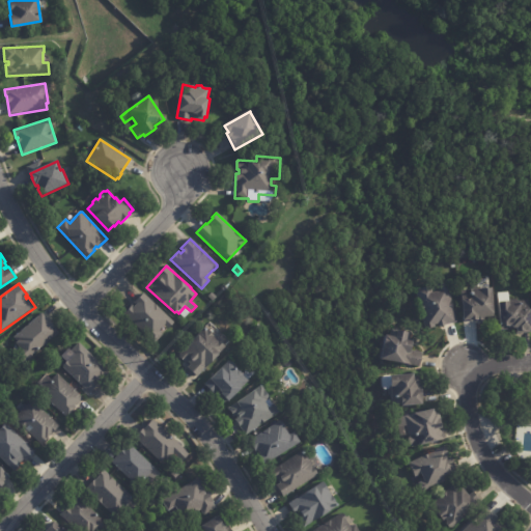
[(453,324),(445,326),(440,328),(439,325),(435,326),(435,328),(425,330),(417,290),(431,287),(432,291),(439,290),(438,285),(447,283),(455,324),(453,324)]
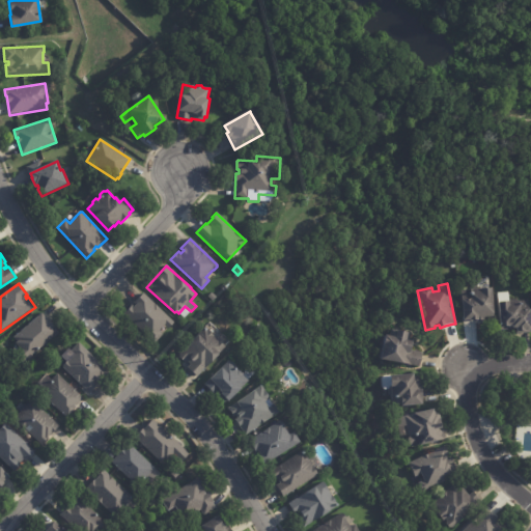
[(486,317),(483,317),(483,320),(470,322),(469,319),(462,320),(460,290),(492,288),(493,316),(486,317)]
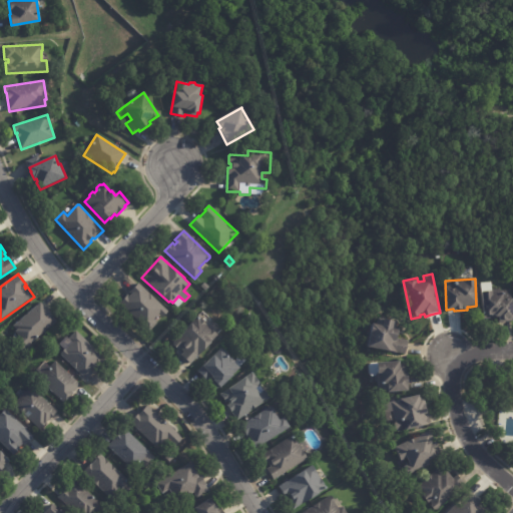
[(162,317),(159,314),(153,320),(157,324),(150,332),(121,304),(128,296),(129,297),(132,295),(130,293),(139,284),(169,312),(163,318),(162,317)]
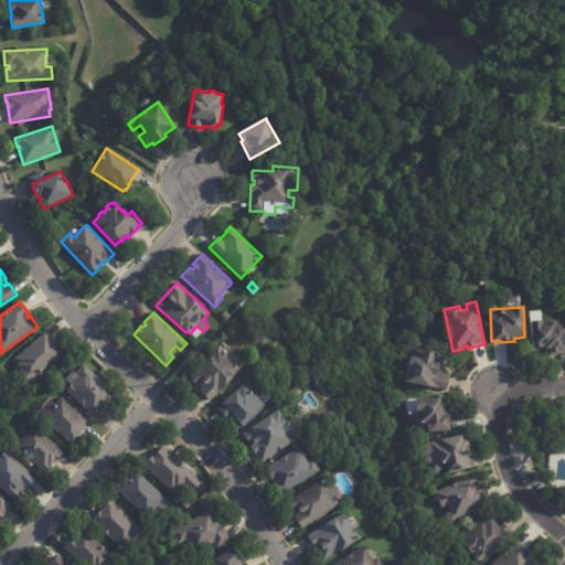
[(563,351),(563,353),(548,354),(547,349),(546,349),(544,348),(544,347),(542,347),(543,348),(532,349),(531,321),(563,320),(564,351),(563,351)]
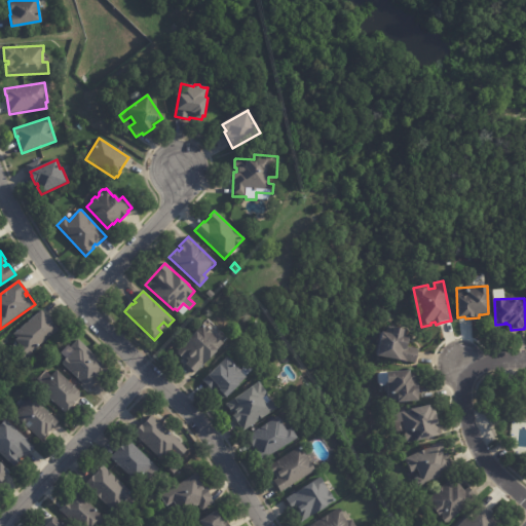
[(41,312),(48,321),(49,321),(58,331),(27,357),(14,342),(16,340),(12,336),(40,311),(41,312)]
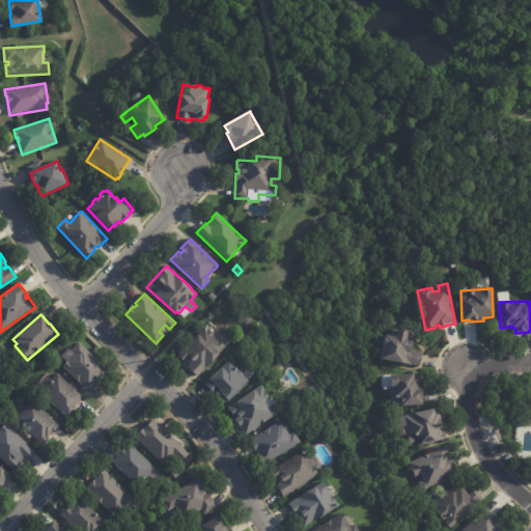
[(204,329),(225,347),(219,355),(220,356),(213,363),(204,368),(197,378),(187,367),(190,365),(186,361),(184,361),(178,357),(179,355),(204,328),(204,329)]
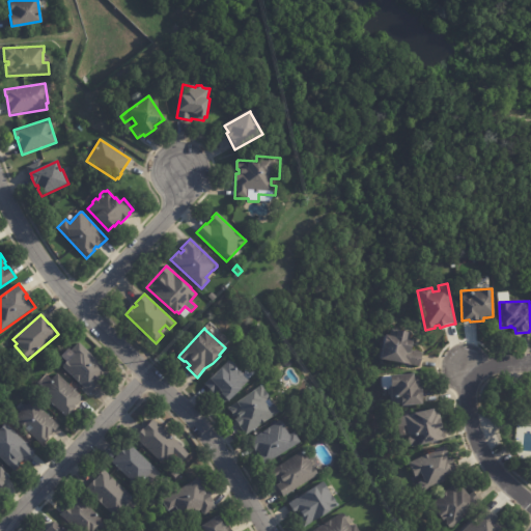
[(413,344),(411,351),(419,353),(417,366),(382,360),(387,336),(390,336),(392,330),(408,333),(407,339),(413,340),(413,344)]
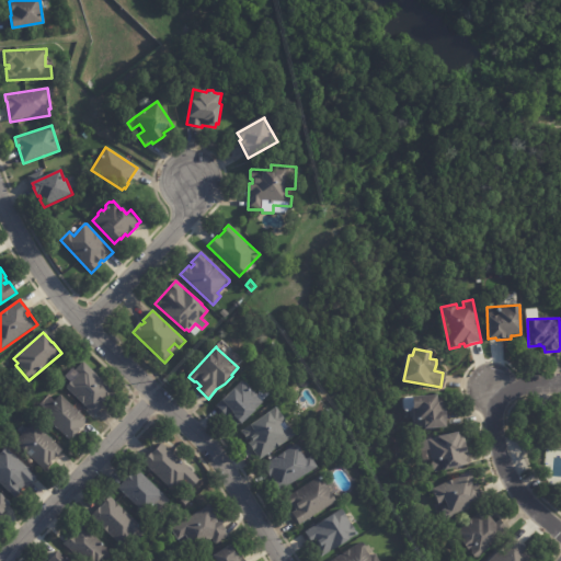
[(105,401),(103,403),(104,405),(94,415),(67,388),(67,386),(71,382),(72,382),(80,375),(76,370),(83,363),(116,395),(110,400),(107,399),(105,401)]
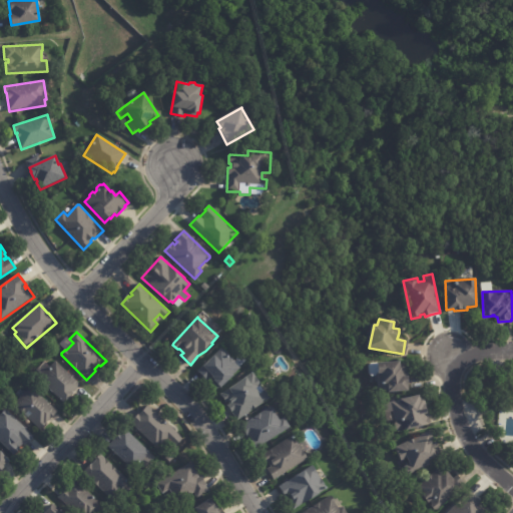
[(235,361),(235,363),(240,368),(233,375),(234,376),(221,389),(220,387),(217,390),(208,381),(207,382),(197,372),(221,349),(223,351),(225,351),(228,354),(228,355),(230,358),(232,358),(235,361)]
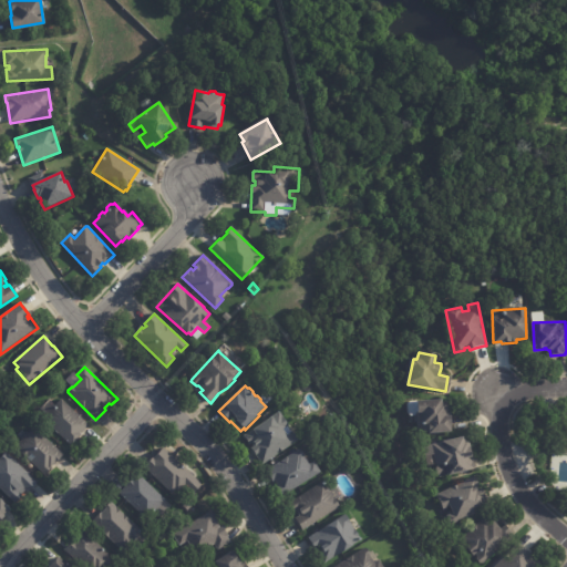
[(88,426),(81,434),(82,435),(71,446),(43,419),(62,400),(89,425),(88,426)]
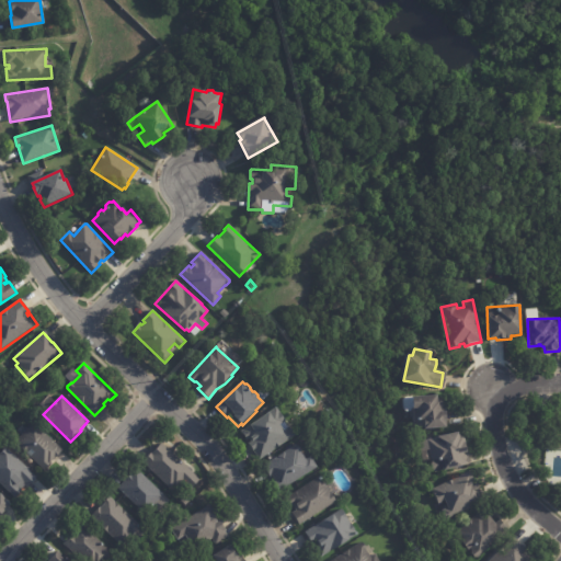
[(445,401),(445,405),(447,405),(447,412),(448,412),(449,421),(448,421),(448,427),(416,431),(414,409),(416,409),(416,398),(439,396),(439,399),(445,398),(445,401)]
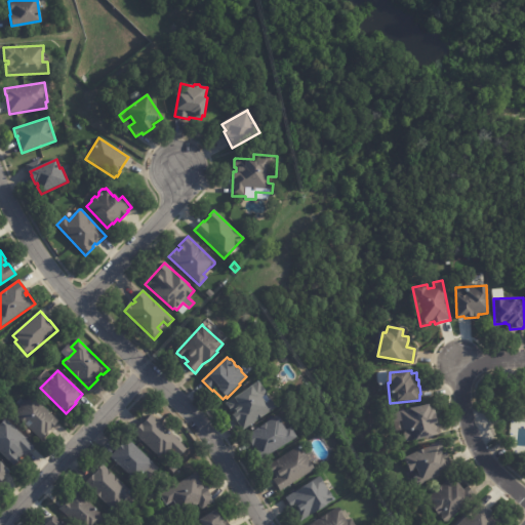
[(267,395),(263,398),(266,403),(271,400),(276,408),(242,430),(233,414),(234,413),(232,410),(231,411),(226,404),(258,381),(268,394),(267,395)]
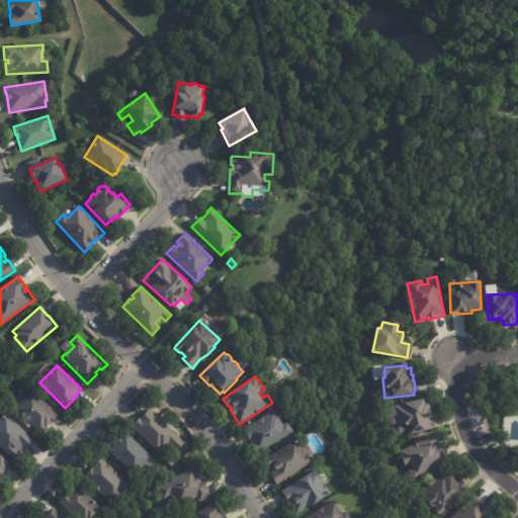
[(57,418),(51,424),(49,423),(39,432),(14,409),(30,391),(59,416),(57,418)]
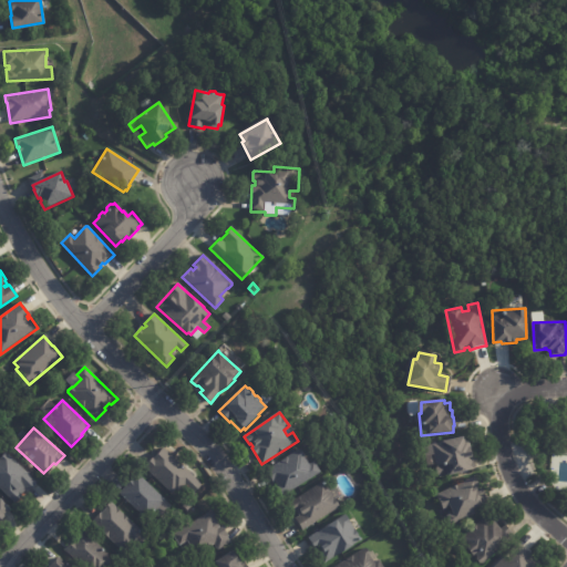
[(472,455),(472,456),(472,460),(473,460),(474,468),(467,471),(450,475),(439,476),(439,474),(436,473),(435,470),(436,466),(432,444),(464,437),(465,441),(466,441),(468,443),(472,455)]
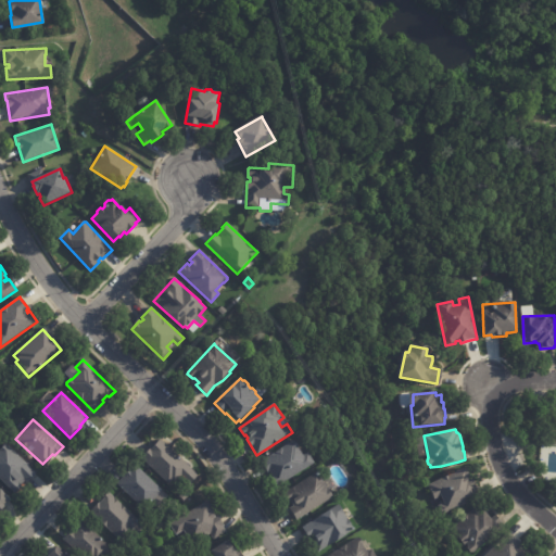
[(189,468),(199,476),(190,484),(182,476),(177,482),(175,480),(169,484),(141,458),(151,449),(152,449),(161,440),(189,468)]
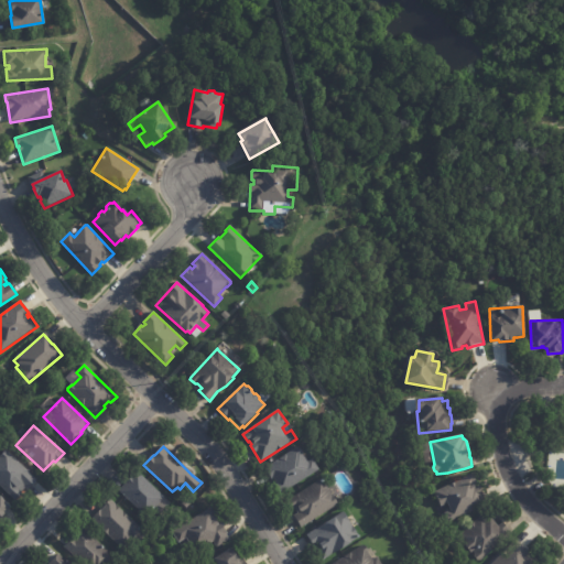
[(303,453),(303,454),(307,463),(312,459),(318,470),(283,492),(281,489),(278,490),(273,484),(277,481),(274,479),(271,480),(264,470),(268,468),(267,467),(300,447),(303,453)]
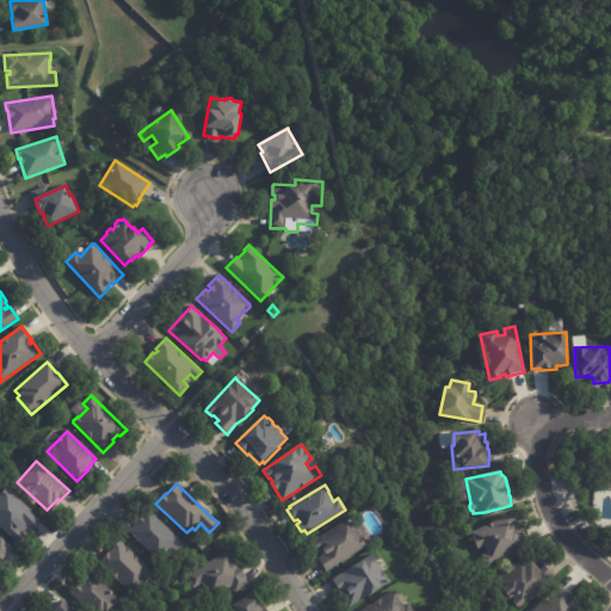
[(38,522),(30,530),(28,528),(22,534),(23,536),(17,542),(0,526),(0,493),(5,488),(39,520),(38,522)]
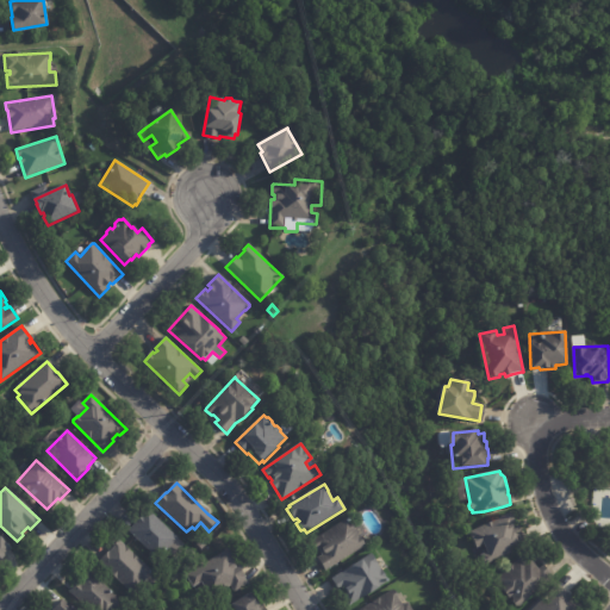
[(178,540),(159,560),(128,531),(143,515),(148,510),(179,539),(178,540)]
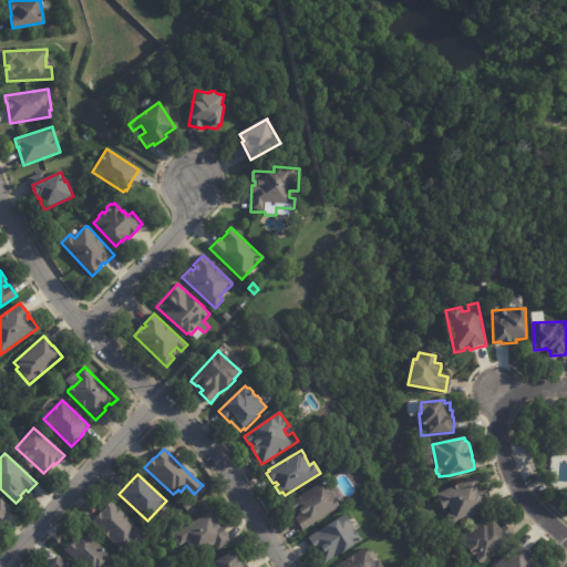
[(486,493),(486,495),(482,497),(486,507),(451,524),(446,515),(454,512),(451,505),(444,508),(436,494),(475,476),(480,485),(477,485),(480,490),(483,487),(486,493)]
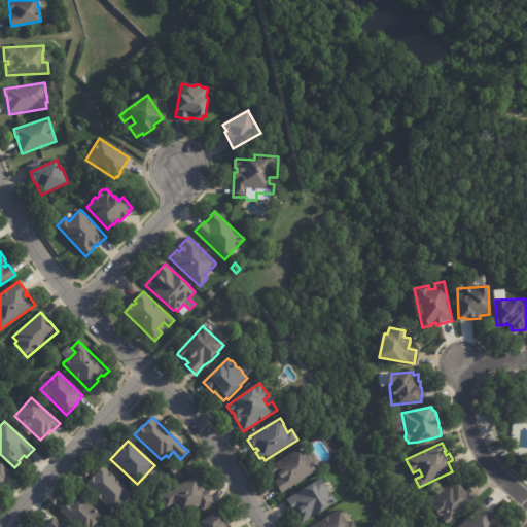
[(307,457),(316,471),(281,493),(275,482),(278,480),(275,476),(273,477),(268,468),(302,448),(307,457)]
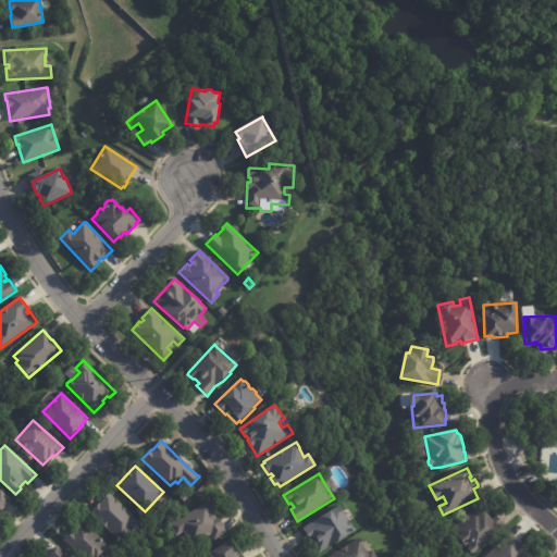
[(0,490),(10,500),(4,505),(5,506),(0,510),(0,490)]
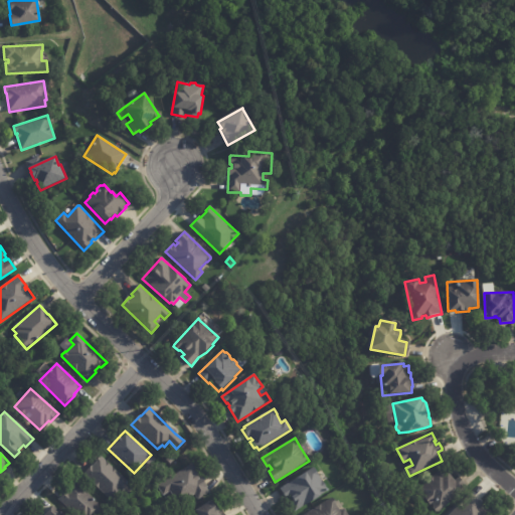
[(176,459),(170,464),(166,460),(172,454),(176,459)]
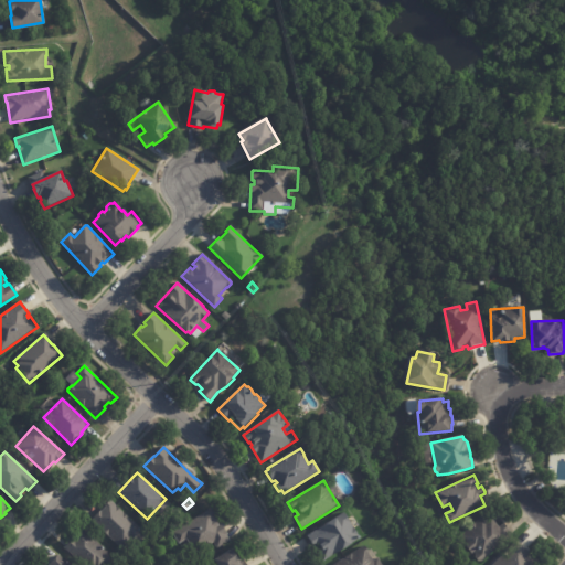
[(142,531),(132,542),(130,540),(121,550),(92,520),(99,511),(102,512),(106,508),(105,507),(110,500),(142,531)]
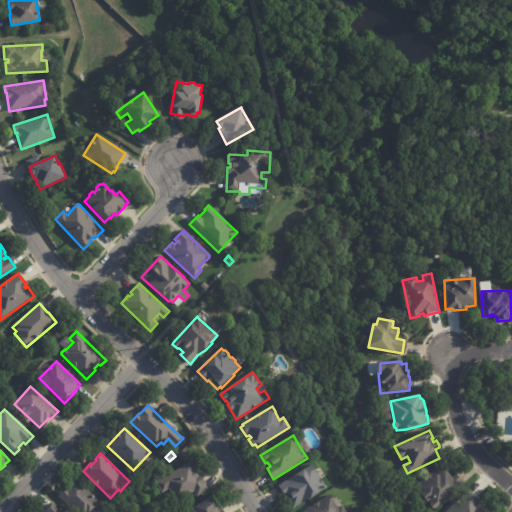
[(198,475),(200,478),(201,477),(206,484),(205,485),(208,489),(196,496),(193,491),(192,492),(193,492),(187,496),(186,495),(177,500),(169,487),(162,492),(156,483),(191,461),(197,470),(195,471),(198,475)]
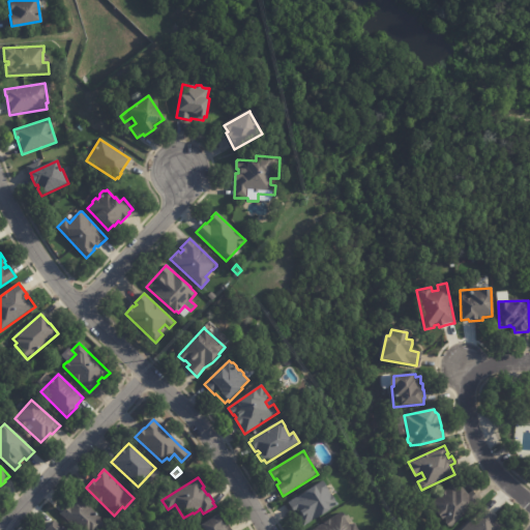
[(325,488),(336,505),(329,510),(330,511),(321,517),(311,522),(301,527),(287,503),(321,481),(325,488)]
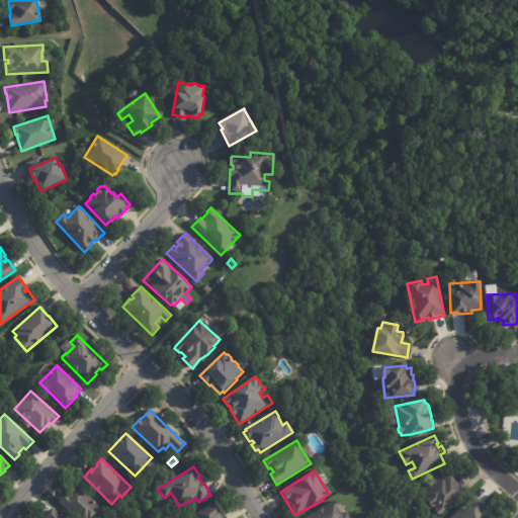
[(450,475),(458,483),(461,479),(470,489),(441,516),(434,509),(435,508),(433,507),(432,507),(425,499),(426,497),(422,492),(442,472),(444,473),(447,476),(447,478),(450,475)]
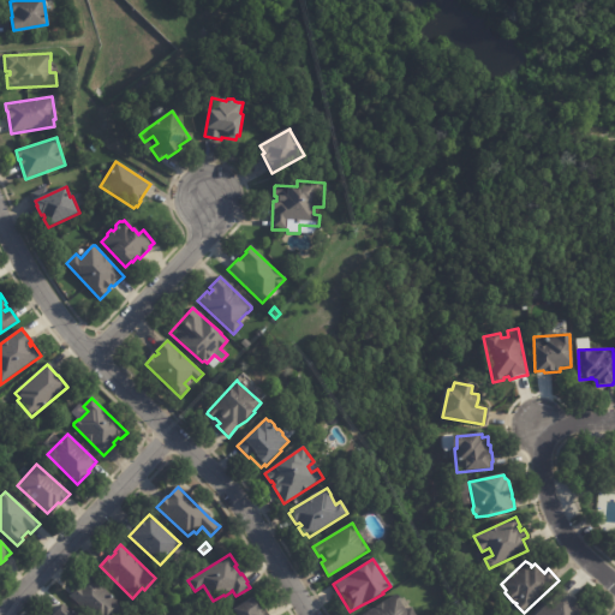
[(71,596),(90,575),(123,607),(114,614),(88,614),(69,597),(71,596)]
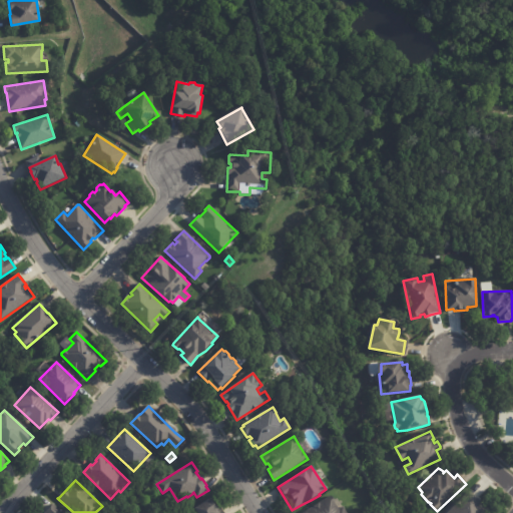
[(470,490),(477,498),(478,497),(481,501),(481,502),(490,511),(488,512),(446,512),(469,490),(470,490)]
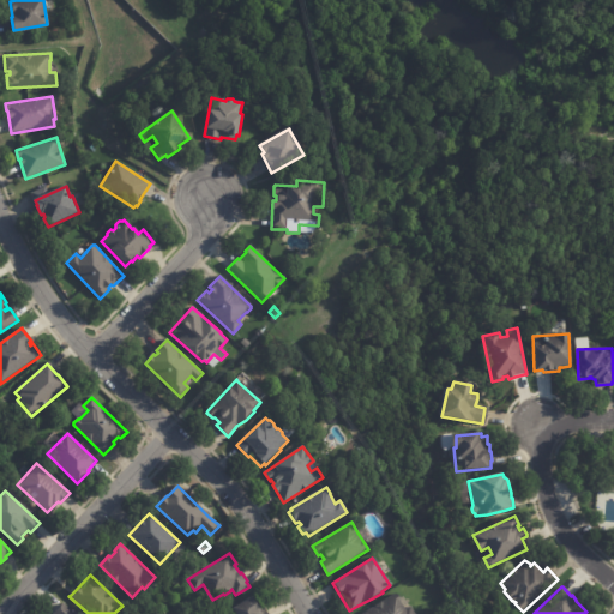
[(401,599),(399,600),(405,609),(410,606),(415,613),(360,613),(395,594),(398,594),(401,599)]
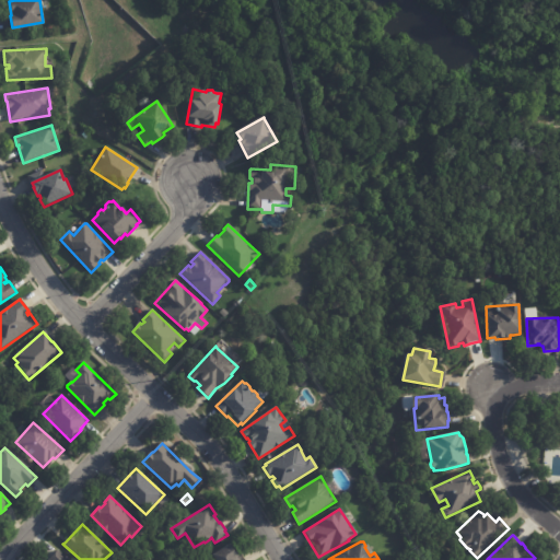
[(242,555),(244,559),(203,559),(230,545),(236,555),(238,553),(238,555),(241,553),(242,555)]
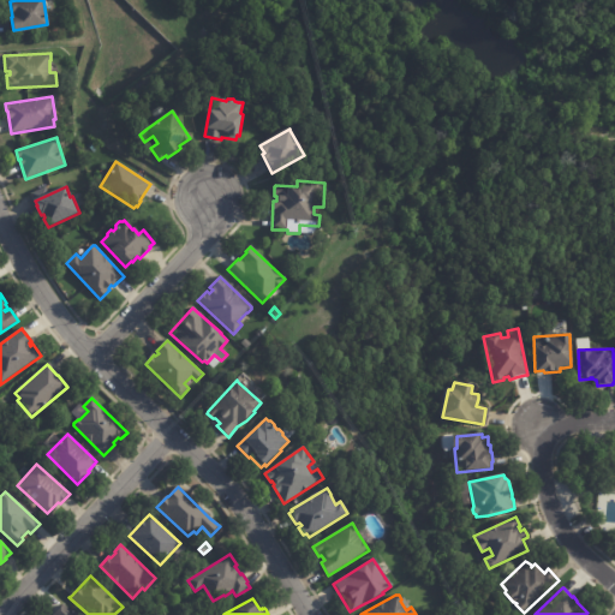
[(53,614),(63,604),(73,614),(53,614)]
